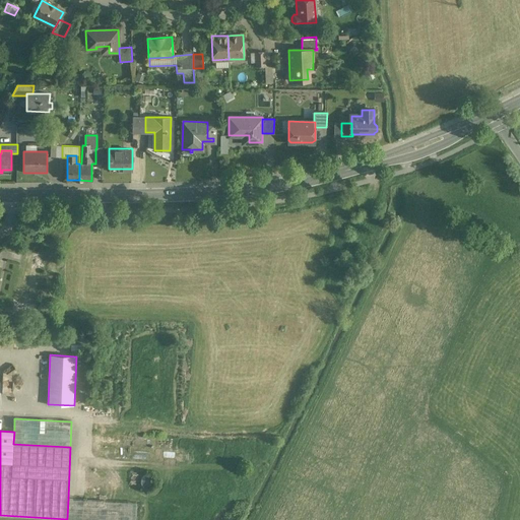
[(174,461),(187,461),(187,449),(174,449),(174,461)]
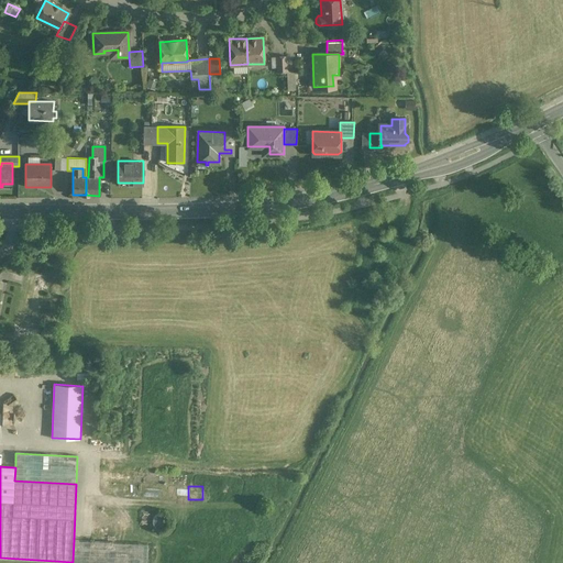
[(146,562),(148,544),(74,540),(73,562),(99,562),(146,562)]
